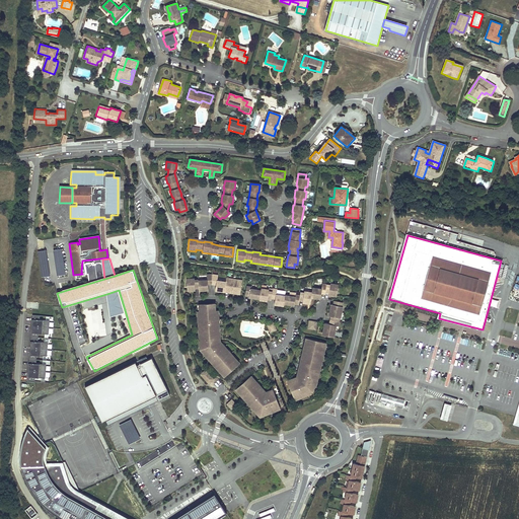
[(207,290),(207,283),(211,283),(215,284),(214,290),(223,292),(231,293),(231,291),(239,292),(240,283),(236,282),(236,280),(225,278),(225,282),(216,281),(217,276),(211,275),(206,275),(206,281),(197,281),(197,280),(193,280),(193,279),(186,279),(187,291),(194,290),(194,288),(198,288),(198,291),(207,290)]
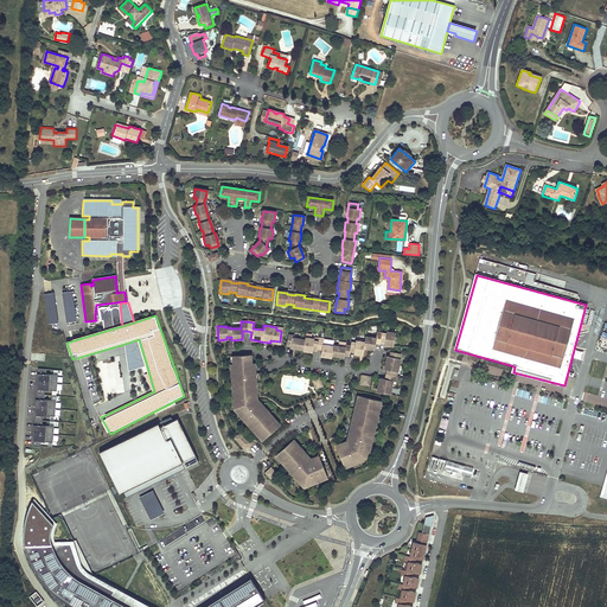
[(332,345),(332,346),(321,345),(323,338),(318,338),(317,342),(313,340),(313,339),(304,337),(304,339),(292,338),(292,336),(287,334),(286,345),(291,346),(291,347),(302,349),(302,351),(311,352),(311,350),(315,350),(315,349),(317,349),(317,347),(321,347),(320,356),(331,357),(331,355),(343,357),(343,355),(347,356),(349,351),(353,351),(352,353),(362,355),(363,347),(374,349),(375,342),(384,343),(383,344),(393,346),(394,332),(385,331),(385,333),(376,332),(375,338),(364,337),(364,342),(355,340),(355,343),(350,342),(350,345),(344,345),(344,347),(332,345)]
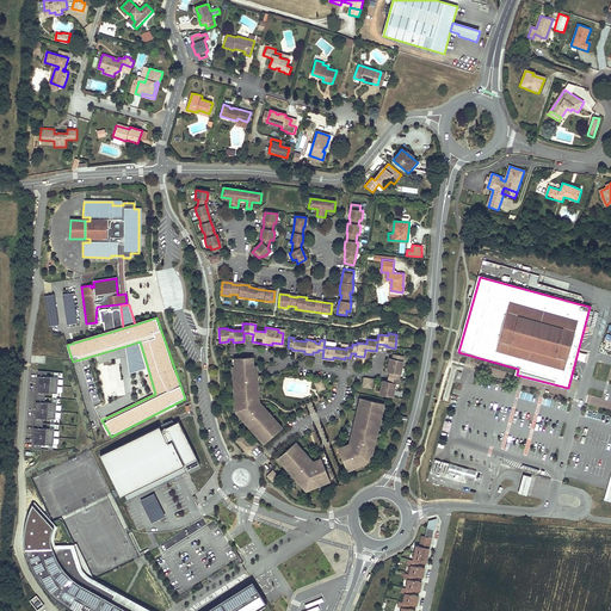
[(140,341),(125,346),(130,374),(148,369),(140,341)]
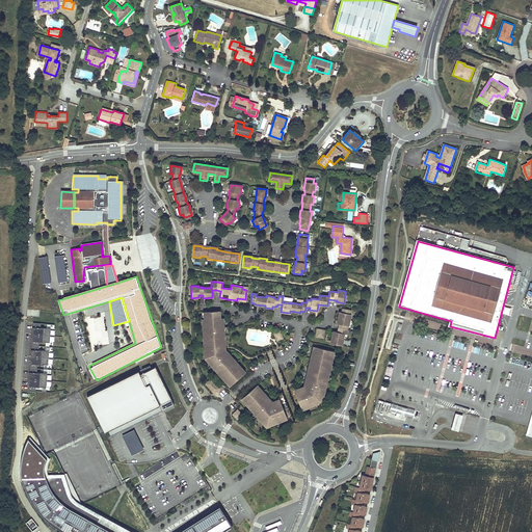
[(348,325),(350,314),(349,314),(350,310),(342,308),(341,312),(339,312),(336,323),(338,324),(339,324),(339,327),(338,328),(338,333),(337,331),(331,331),(329,343),(341,345),(343,334),(345,334),(347,325),(348,325)]
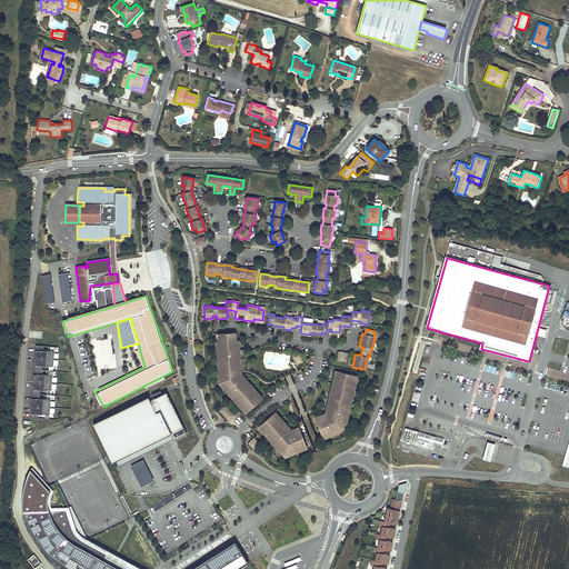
[(240,375),(239,367),(239,365),(238,365),(238,361),(239,361),(238,355),(237,355),(237,351),(238,351),(238,345),(236,345),(236,341),(235,341),(233,333),(218,335),(218,342),(218,346),(217,346),(217,353),(218,352),(218,356),(217,356),(218,363),(219,362),(219,366),(218,366),(218,372),(219,372),(220,380),(219,380),(219,383),(223,388),(226,390),(233,399),(235,398),(237,400),(236,401),(243,410),(246,408),(247,410),(259,400),(257,398),(259,396),(251,387),(250,388),(248,386),(249,386),(245,380),(243,381),(241,379),(242,378),(240,375)]
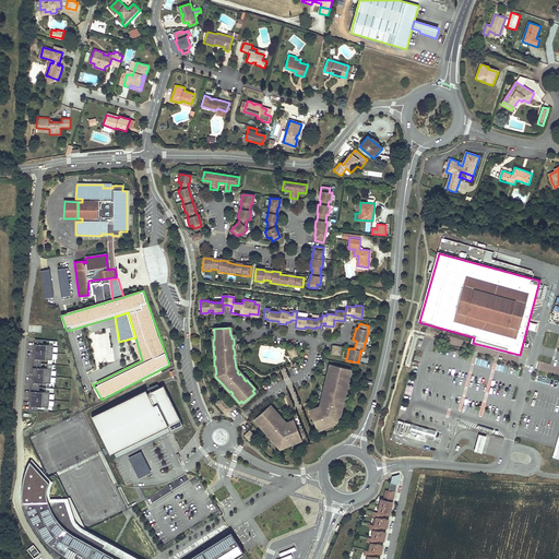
[(40,339),(33,337),(32,349),(50,352),(51,344),(40,343),(40,339)]
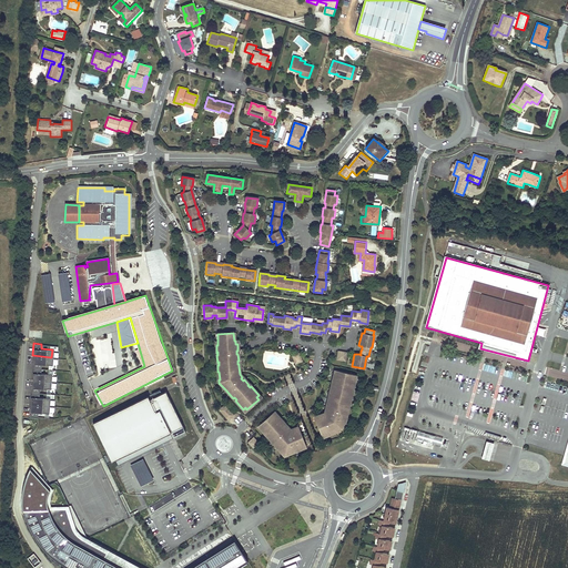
[(344,361),(345,353),(337,352),(336,359),(344,361)]
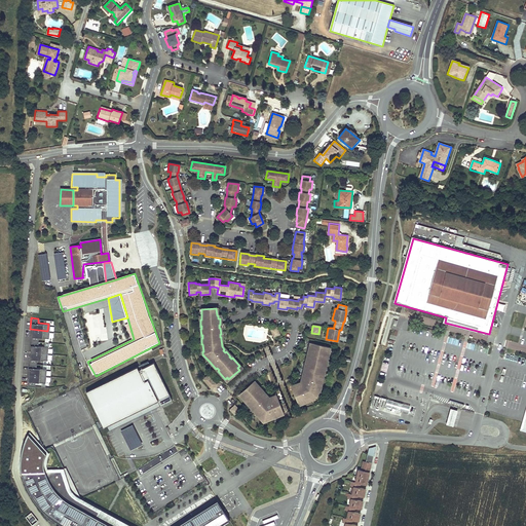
[(278,334),(275,327),(270,330),(272,335),(273,335),(274,336),(278,334)]
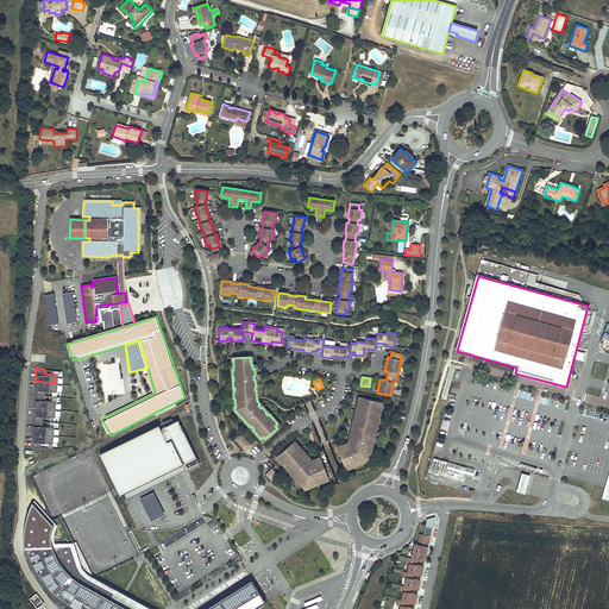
[(35,394),(43,395),(43,390),(55,390),(55,383),(35,381),(35,394)]
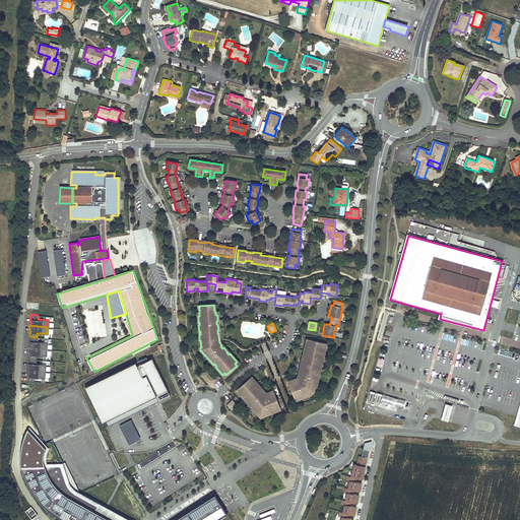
[(37,337),(29,336),(28,347),(46,348),(46,342),(36,341),(37,337)]
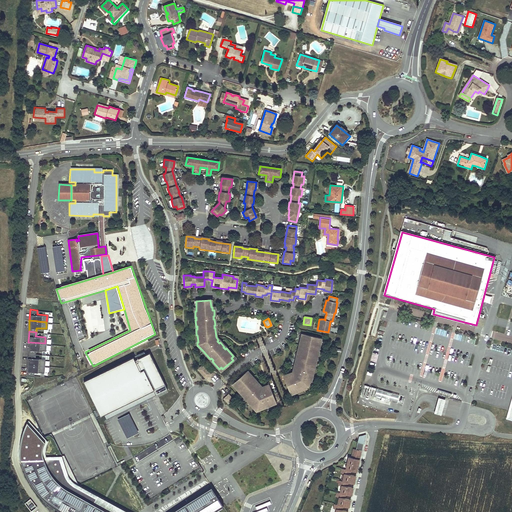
[(313,368),(314,362),(313,362),(314,359),(315,360),(317,350),(316,349),(317,347),(318,347),(319,341),(317,340),(318,337),(304,334),(303,337),(301,336),(298,347),(300,347),(299,349),(298,349),(295,359),(297,359),(296,362),(295,361),(293,368),(295,368),(294,372),(285,375),(286,377),(284,378),(289,391),(292,391),(293,393),(302,389),(302,388),(308,385),(310,377),(311,377),(312,371),(311,370),(312,368),(313,368)]
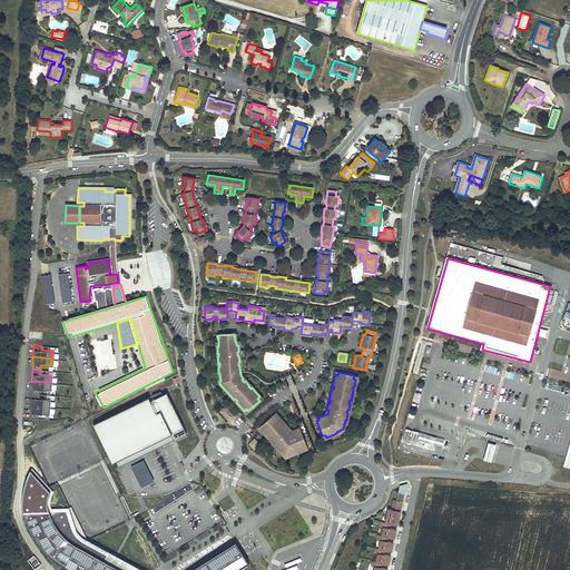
[(30,393),(38,393),(38,389),(49,390),(50,382),(31,381),(30,393)]
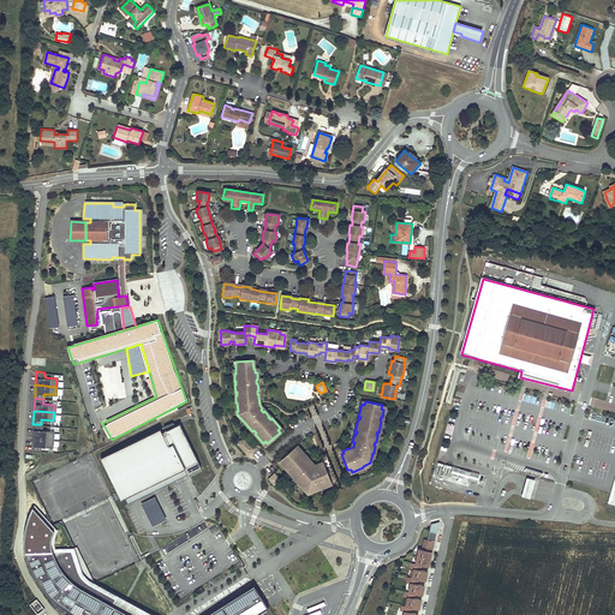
[(159,428),(99,458),(119,499),(124,497),(183,467),(186,473),(199,466),(197,461),(178,423),(173,425),(165,430),(161,431),(159,428)]
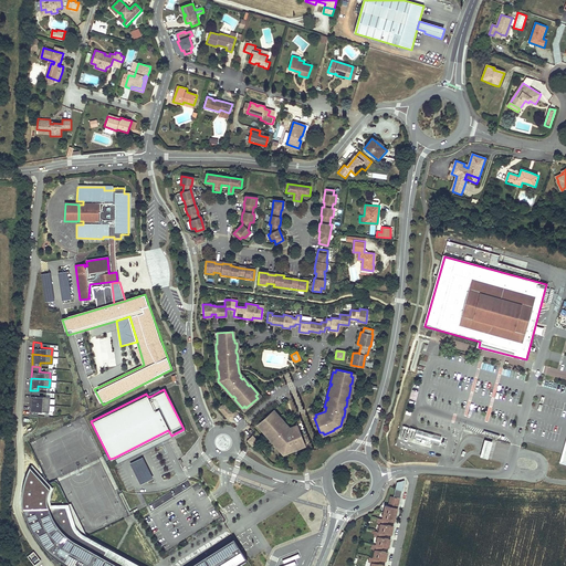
[(38,390),(30,390),(29,402),(48,404),(49,396),(38,396),(38,390)]
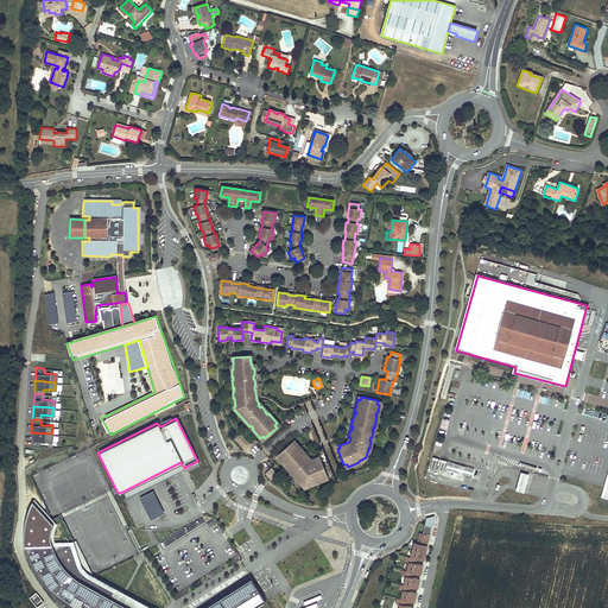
[(30,445),(38,445),(39,441),(51,442),(51,434),(31,432),(30,445)]
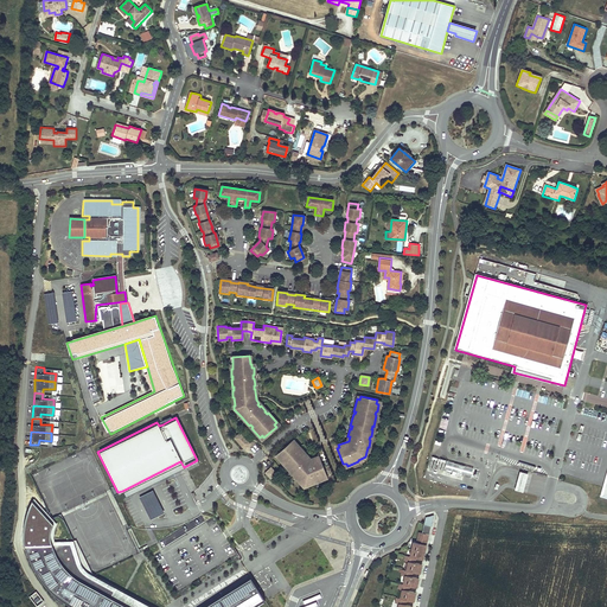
[(238,433),(232,438),(242,448),(248,443),(238,433)]
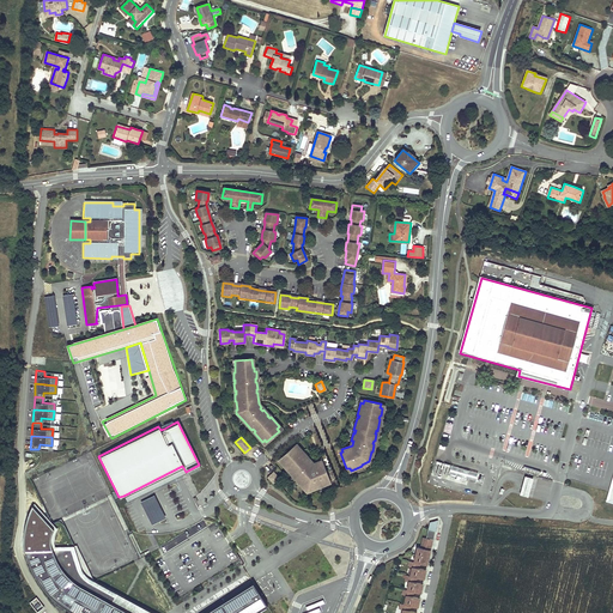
[(328,479),(322,463),(320,465),(319,462),(310,465),(309,462),(310,461),(305,455),(304,456),(302,454),(303,453),(297,447),(295,449),(293,447),(280,457),(283,460),(280,462),(293,478),(295,477),(297,479),(296,479),(302,486),(303,485),(307,490),(315,486),(315,489),(327,484),(326,480),(328,479)]
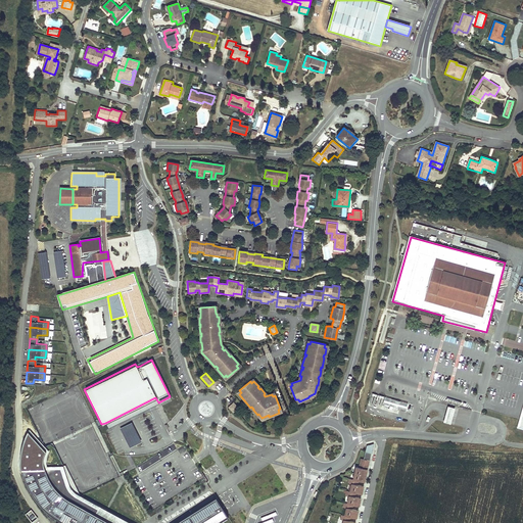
[(155,397),(105,423),(107,427),(158,402),(155,397)]
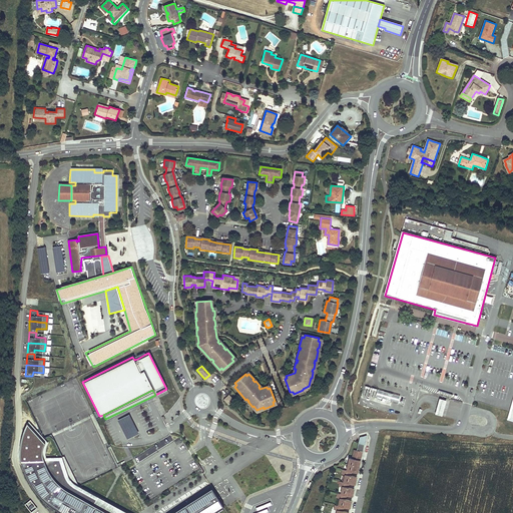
[(400,397),(378,391),(376,397),(398,403),(400,397)]
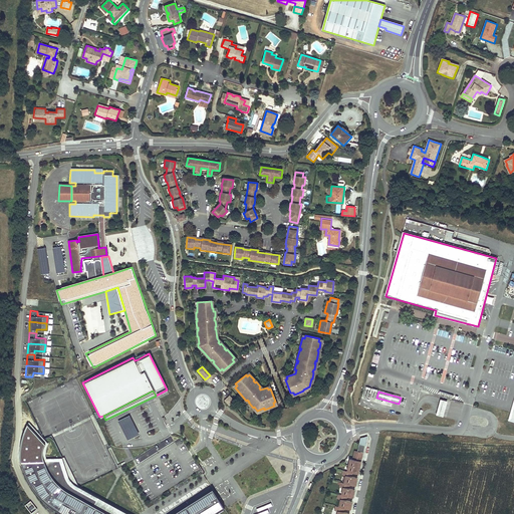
[(225,400),(229,405),(234,401),(230,396),(225,400)]
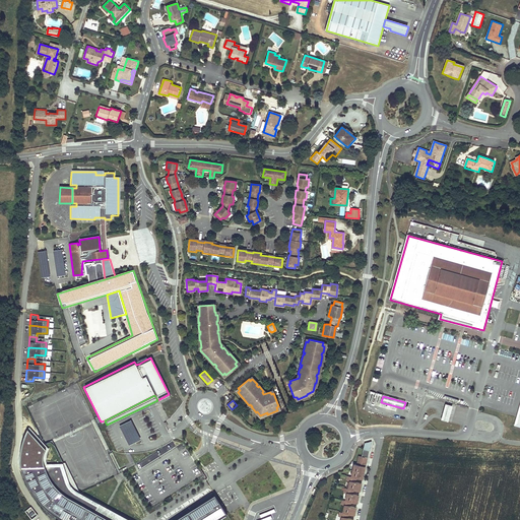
[(453,405),(446,403),(444,410),(442,419),(449,421),(451,412),(453,405)]
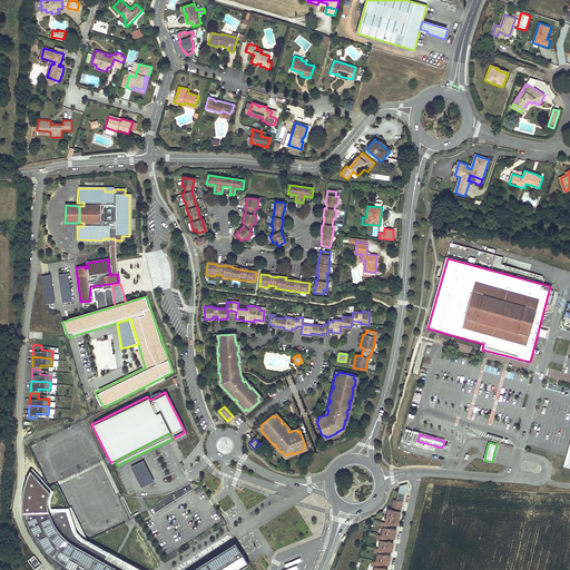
[(391,500),(385,523),(391,524),(397,527),(405,494),(395,493),(394,501),(391,500)]
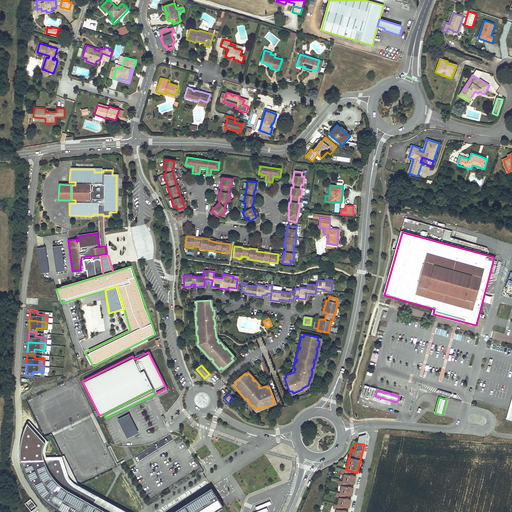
[(65,457),(22,459),(26,472),(36,490),(44,499),(52,506),(61,511),(62,509),(66,511),(214,511),(224,506),(212,488),(173,511),(121,511),(120,511),(122,508),(79,486),(76,480),(72,471),(65,457)]
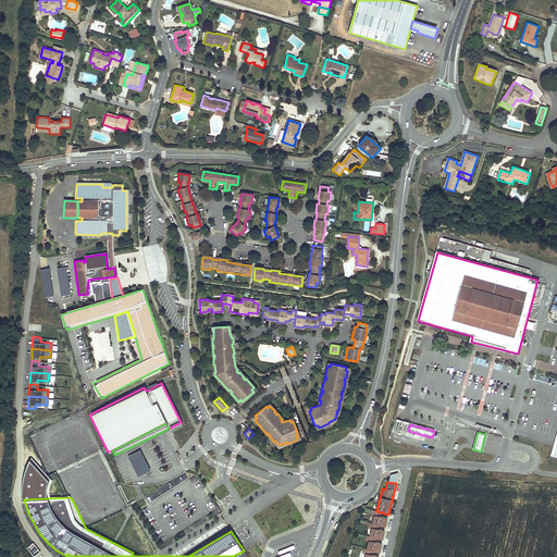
[(375,517),(373,524),(380,525),(386,527),(388,519),(381,517),(382,512),(376,511),(373,510),(372,516),(375,517)]
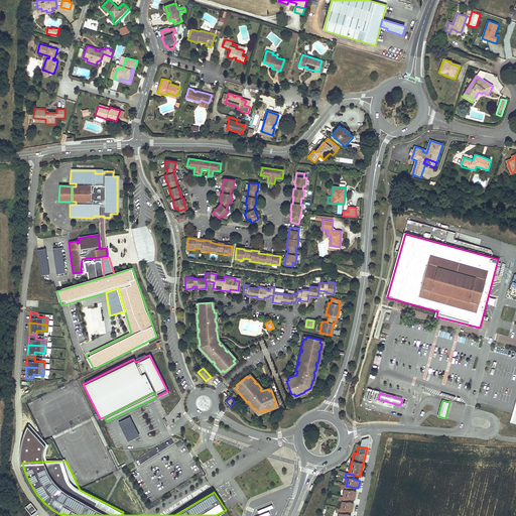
[(346,490),(344,498),(349,499),(355,500),(357,492),(351,491),(352,487),(346,486),(343,485),(342,490),(346,490)]
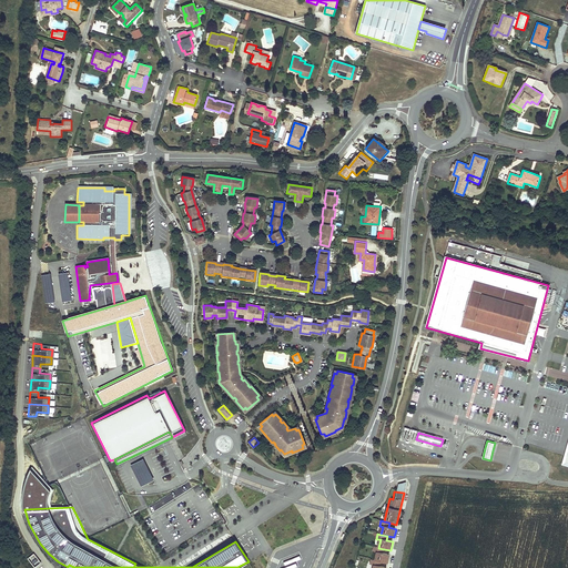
[(377,553),(375,560),(382,561),(387,564),(389,555),(383,554),(384,549),(378,548),(375,547),(374,551),(377,553)]
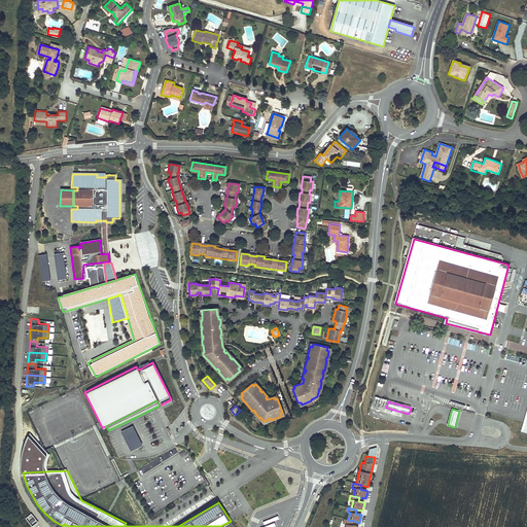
[(25,519),(31,526),(32,526),(38,522),(31,514),(25,519)]
